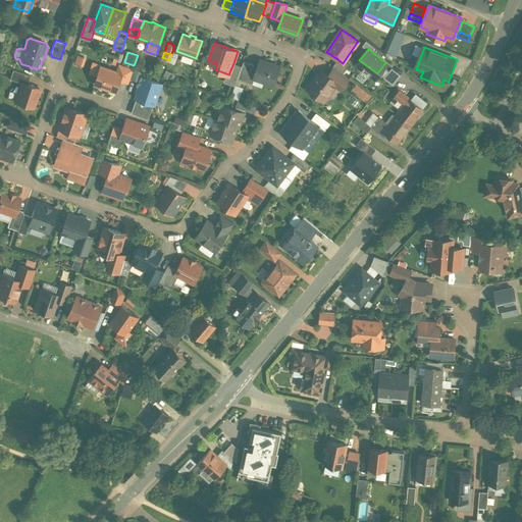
[(84,57),(79,55),(75,62),(82,64),(84,57)]
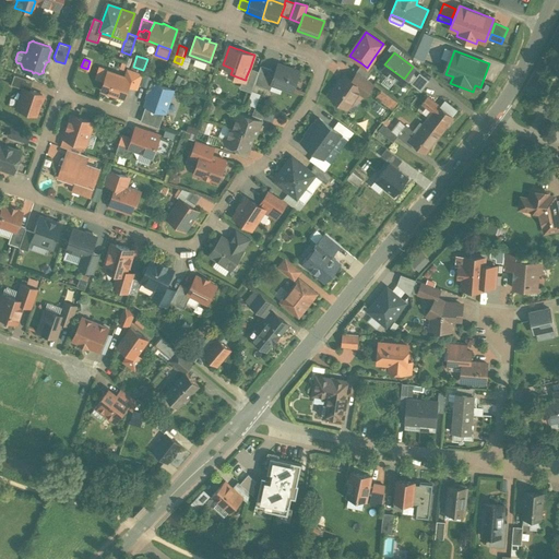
[(377,64),(371,61),(367,68),(372,71),(377,64)]
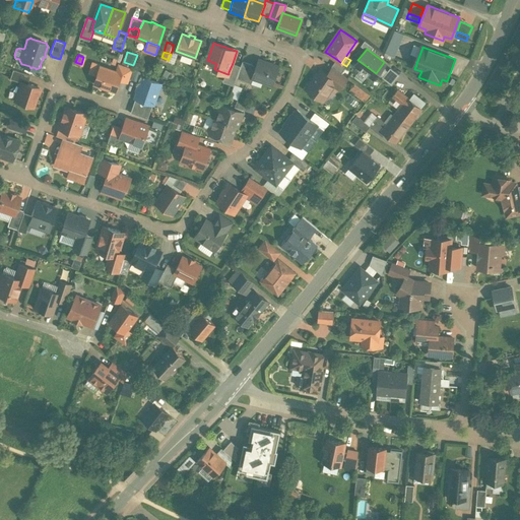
[(278,66),(259,59),(257,65),(253,77),(254,77),(272,84),(278,66)]
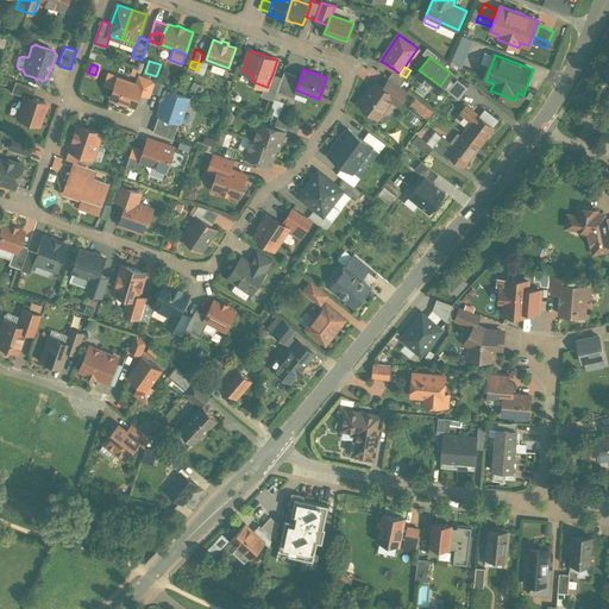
[(400,74),(394,69),(389,77),(390,79),(400,86),(406,77),(400,74)]
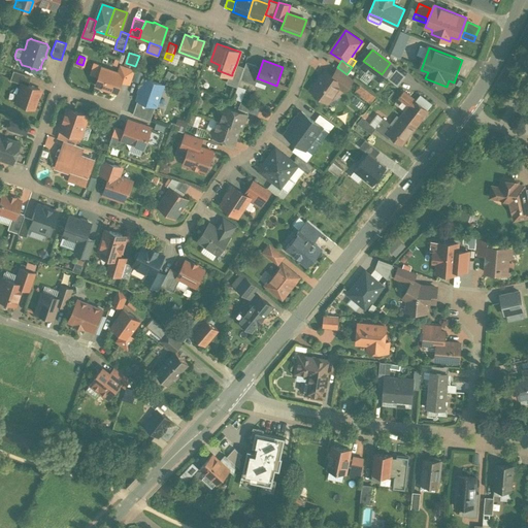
[(261,66),(246,62),(244,67),(241,76),(240,78),(256,85),(258,78),(257,78),(261,66)]
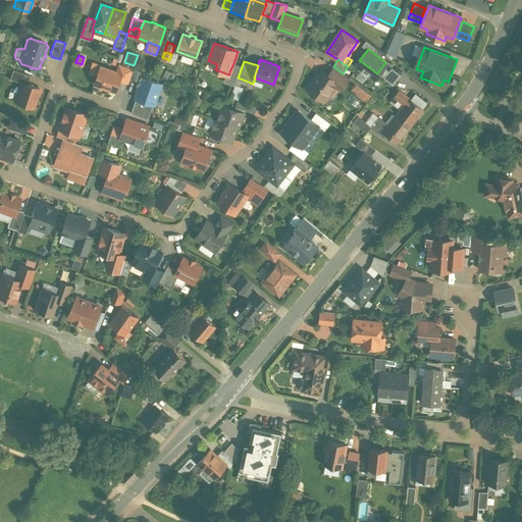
[(119,63),(117,71),(121,73),(120,79),(128,83),(134,68),(119,63)]
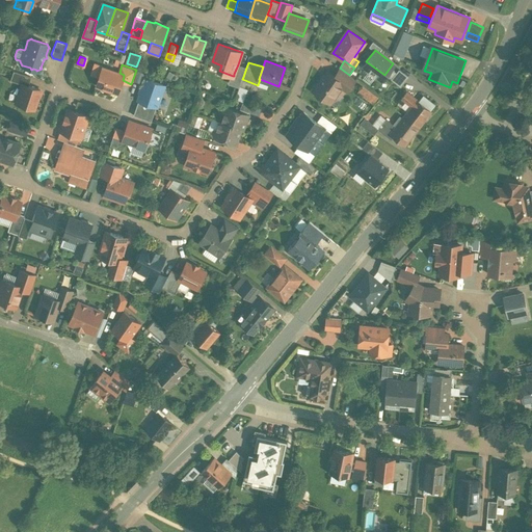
[(246,68),(238,64),(234,74),(243,77),(246,68)]
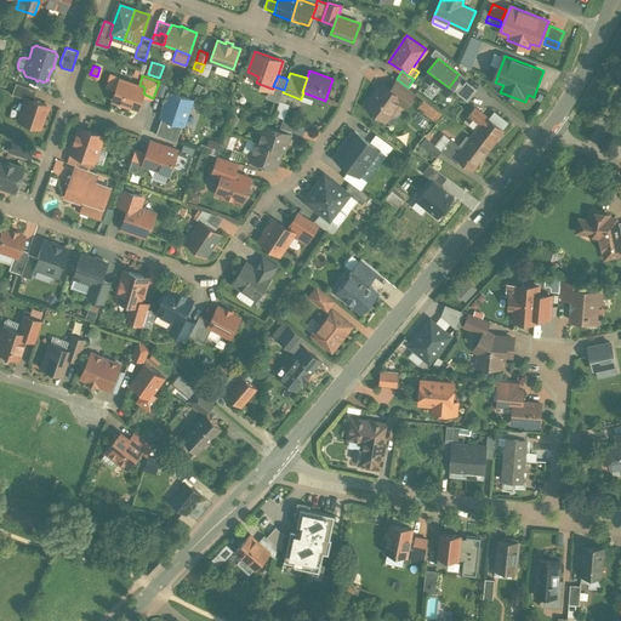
[(120,79),(113,100),(138,108),(143,93),(144,87),(140,85),(120,79)]
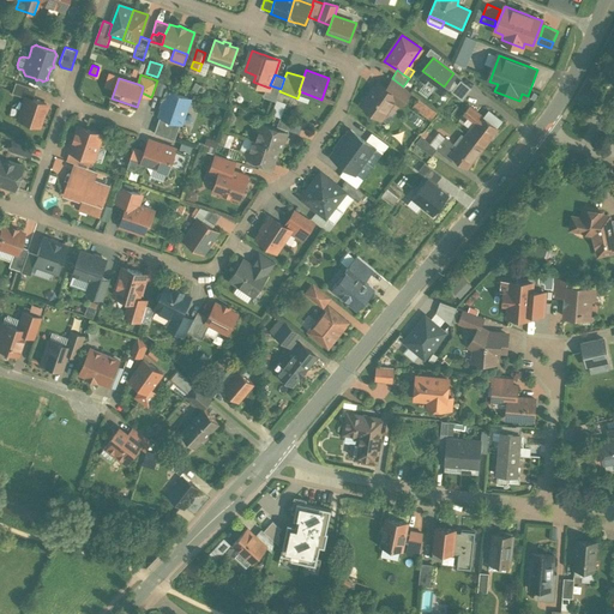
[(403,86),(393,79),(386,88),(392,91),(390,95),(396,98),(395,100),(402,104),(411,91),(403,86)]
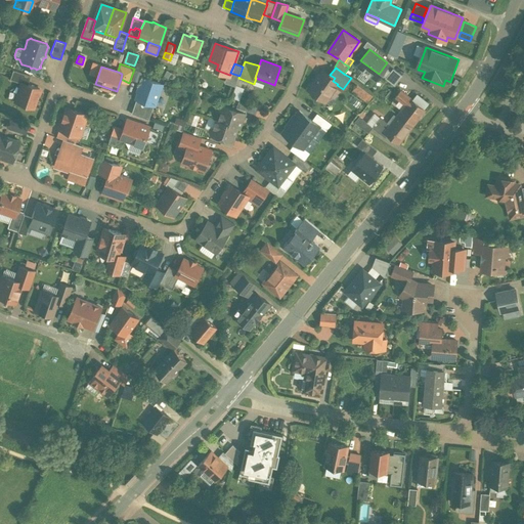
[(31,75),(13,70),(9,79),(22,83),(22,82),(28,84),(31,75)]
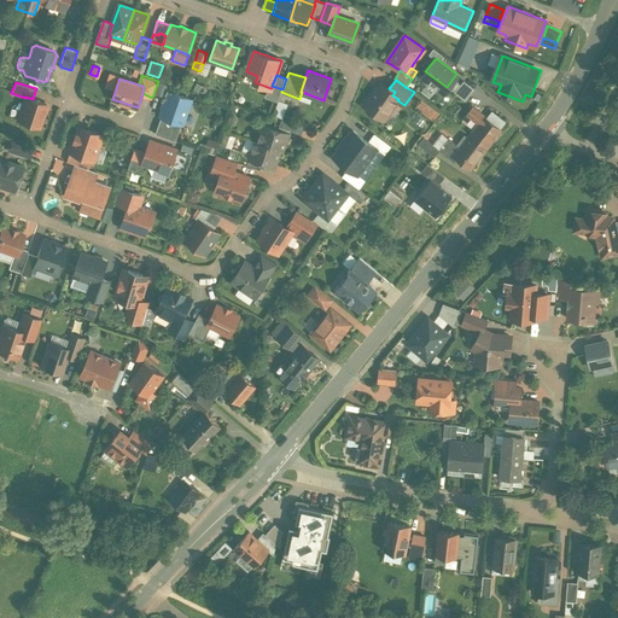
[(389,88),(382,82),(365,105),(382,117),(388,109),(390,110),(397,100),(398,99),(392,95),(395,92),(389,88)]
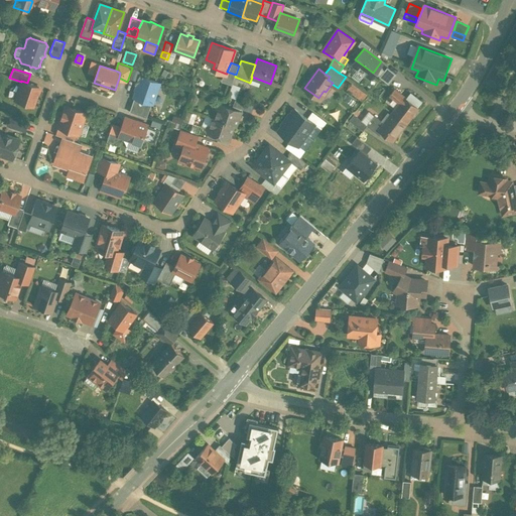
[(236,75),(227,72),(227,74),(226,74),(224,80),(233,83),(235,77),(236,75)]
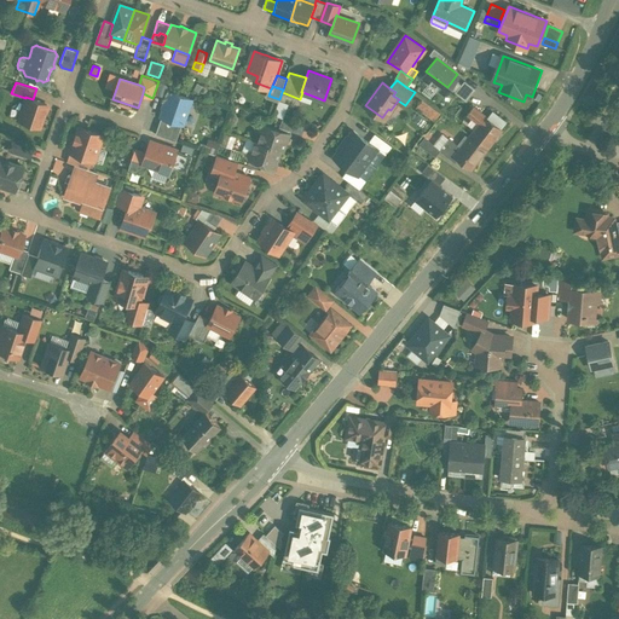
[(191,98),(171,92),(167,103),(163,104),(163,106),(166,106),(162,115),(183,122),(191,98)]
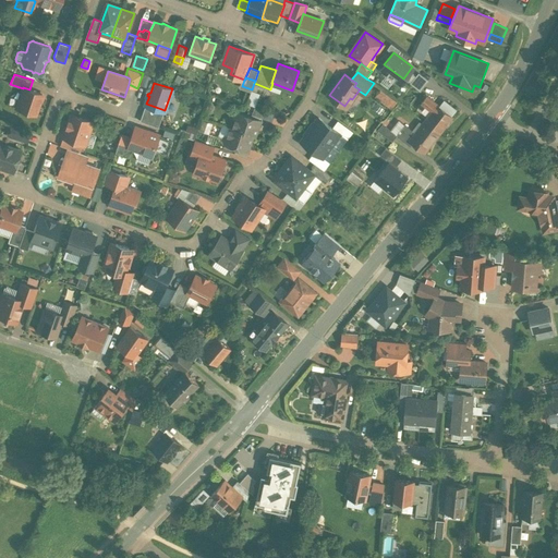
[(29,89),(23,87),(23,88),(16,107),(35,113),(43,94),(29,89)]
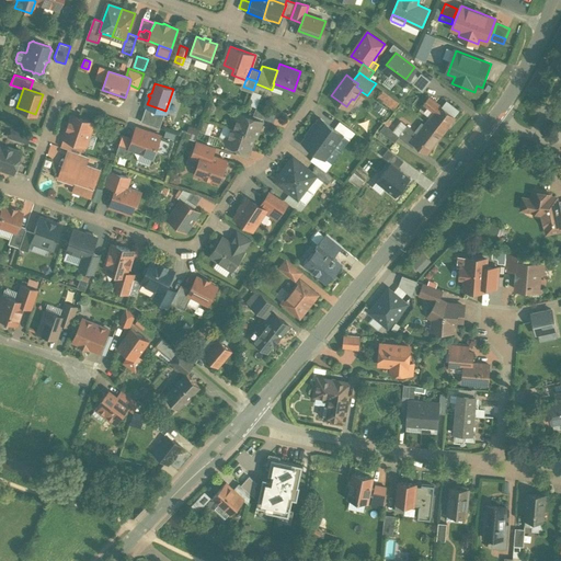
[(443,106),(430,96),(424,103),(434,112),(426,122),(442,135),(456,117),(454,115),(443,106)]
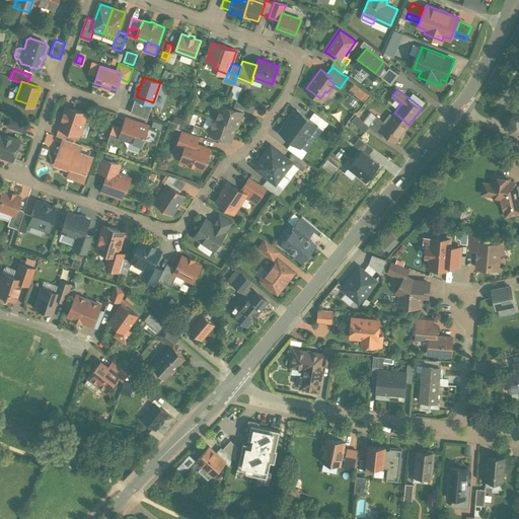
[(424,101),(414,93),(410,98),(420,106),(424,101)]
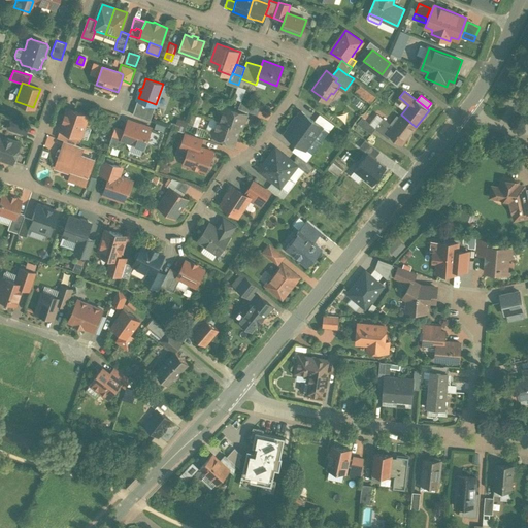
[(156,104),(138,98),(133,113),(151,120),(156,104)]
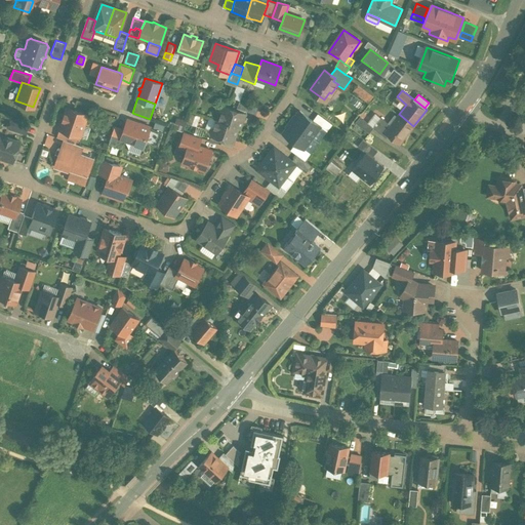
[(242,109),(247,111),(257,115),(260,109),(245,103),(242,109)]
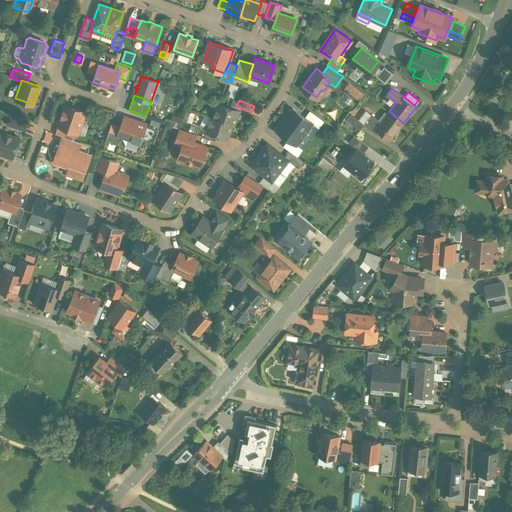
[(239,110),(219,103),(215,105),(216,109),(214,117),(233,124),(234,125),(239,110)]
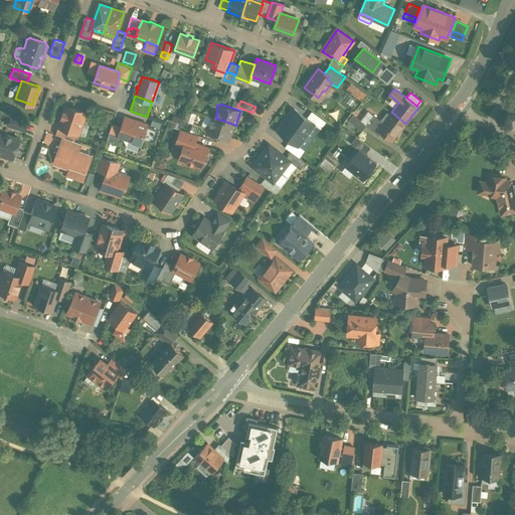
[(87,112),(66,105),(62,117),(61,118),(58,125),(59,126),(76,132),(78,133),(87,112)]
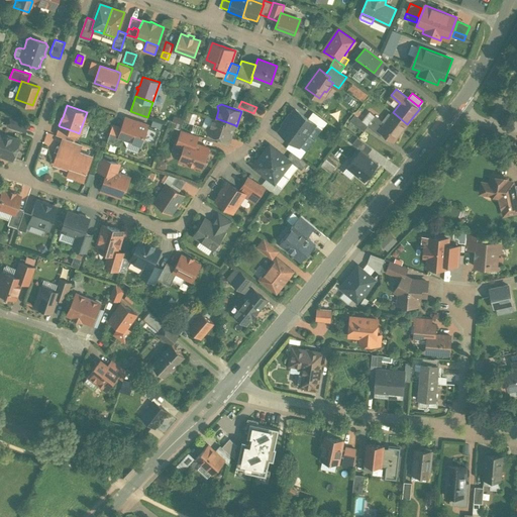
[(308,118),(296,108),(288,119),(308,134),(316,123),(308,118)]
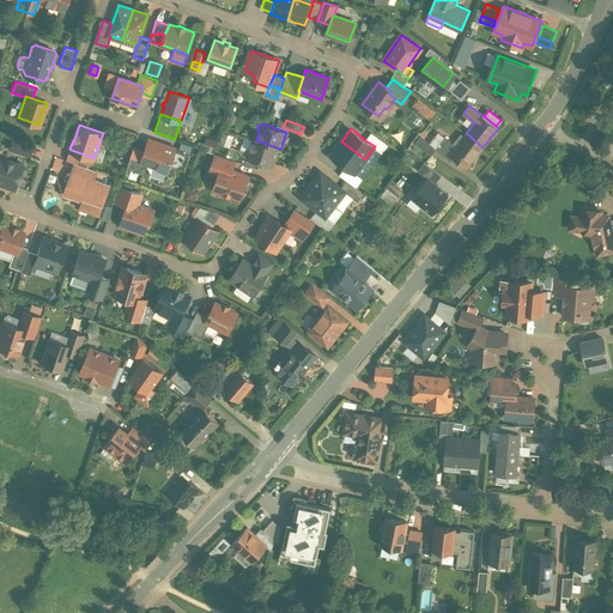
[(388,145),(371,132),(365,140),(375,146),(382,152),(388,145)]
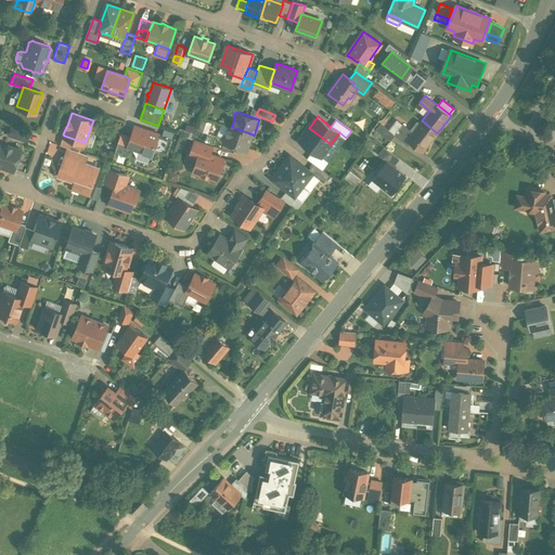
[(422,120),(413,131),(402,124),(397,130),(411,141),(424,151),(437,133),(422,120)]
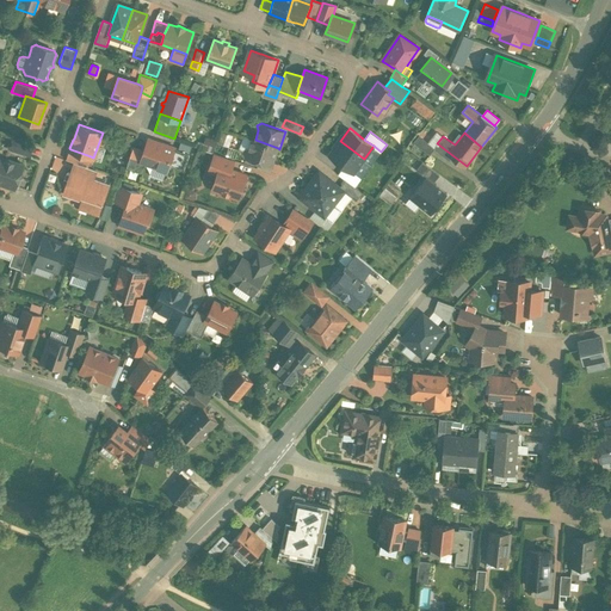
[(434,148),(419,135),(414,142),(430,154),(434,148)]
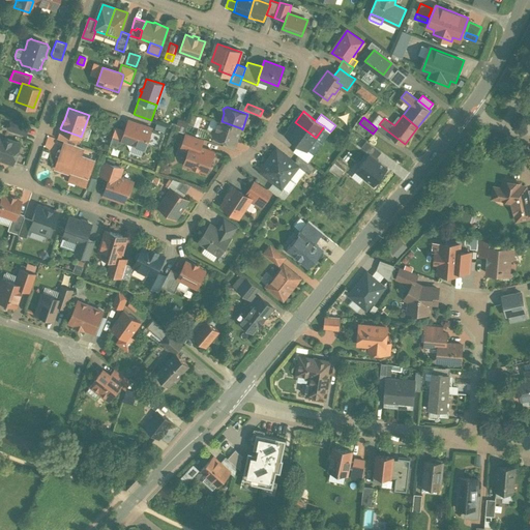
[(28,124),(10,118),(7,127),(25,134),(28,124)]
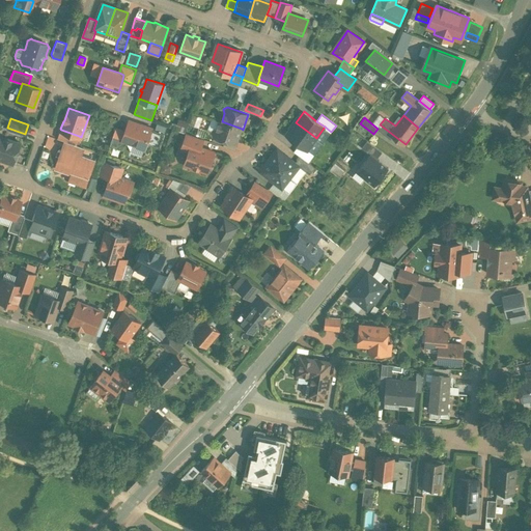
[(242,129),(222,121),(220,120),(217,129),(213,131),(215,135),(215,136),(236,143),(242,129)]
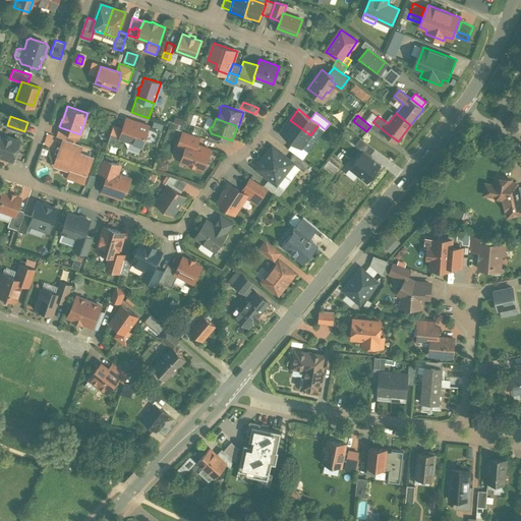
[(150,125),(136,121),(136,122),(127,119),(124,127),(121,135),(121,136),(124,137),(142,145),(150,125)]
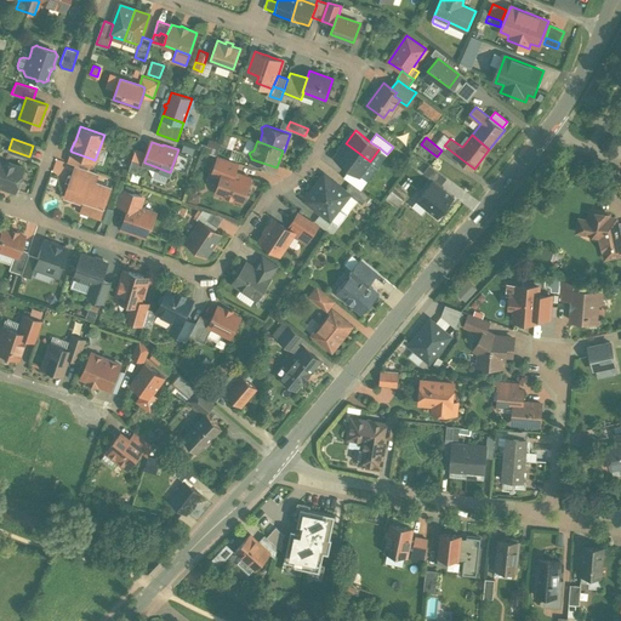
[(370,161),(346,143),(336,157),(351,167),(359,175),(370,161)]
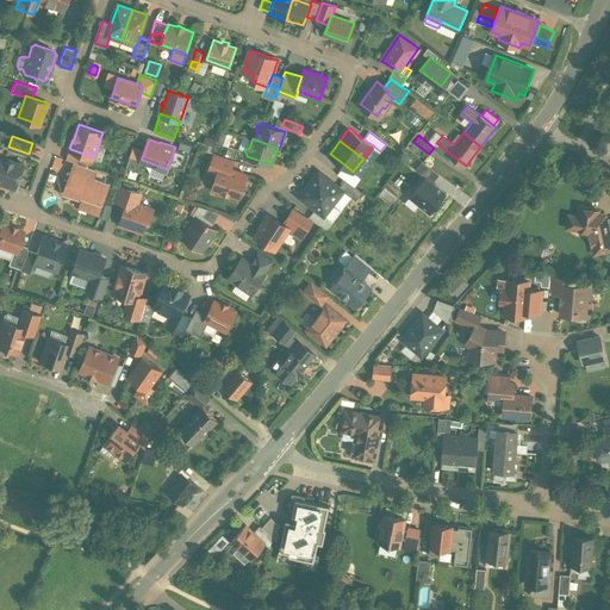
[(145,149),(134,145),(131,155),(142,159),(145,149)]
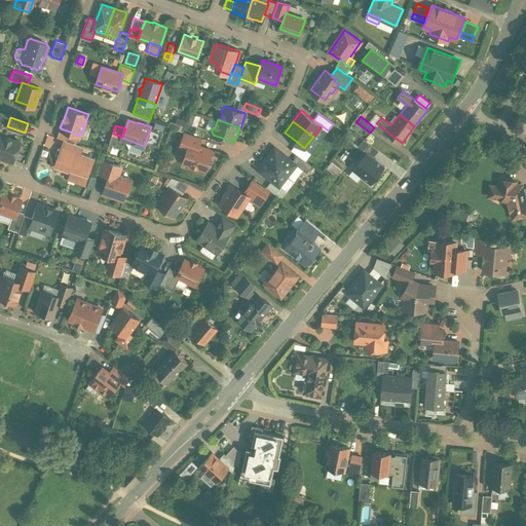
[(78,135),(61,128),(58,137),(65,140),(75,143),(78,135)]
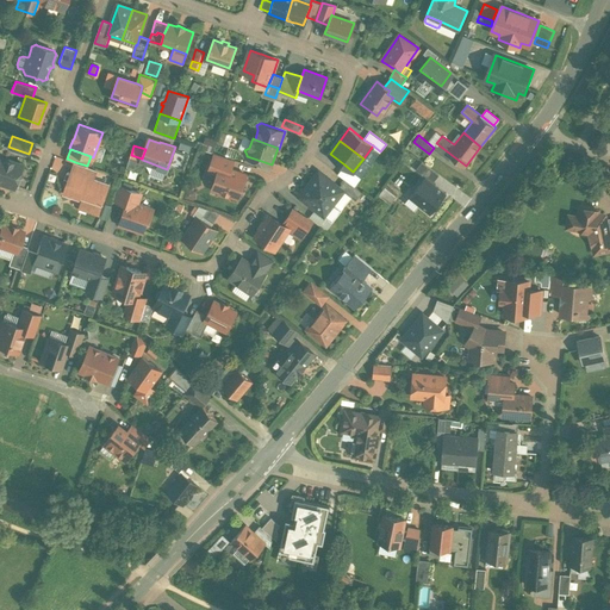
[(452,155),(443,149),(441,153),(449,159),(452,155)]
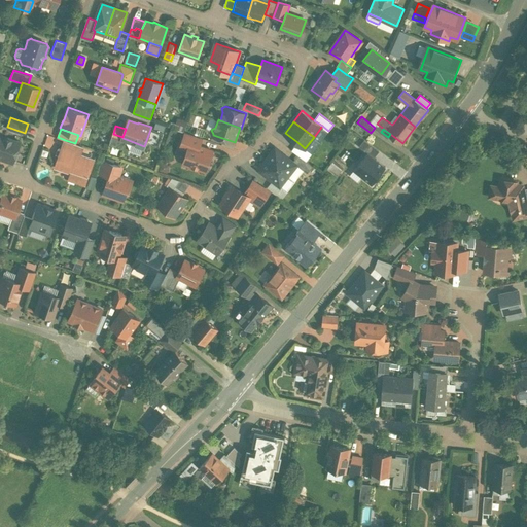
[(194,134),(185,132),(180,146),(188,149),(190,143),(194,134)]
